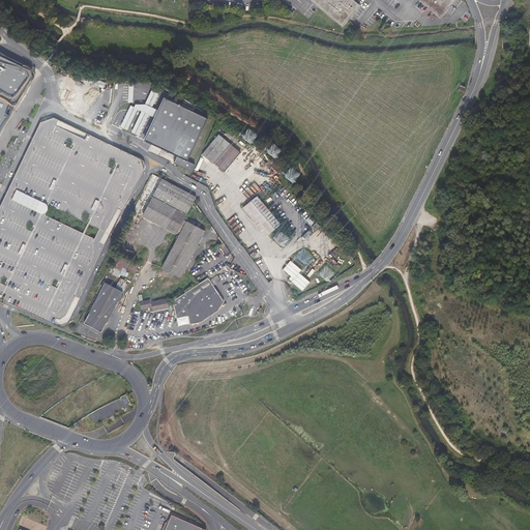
[(311,0),(320,7),(319,7),(341,25),(358,4),(353,0),(311,0)]
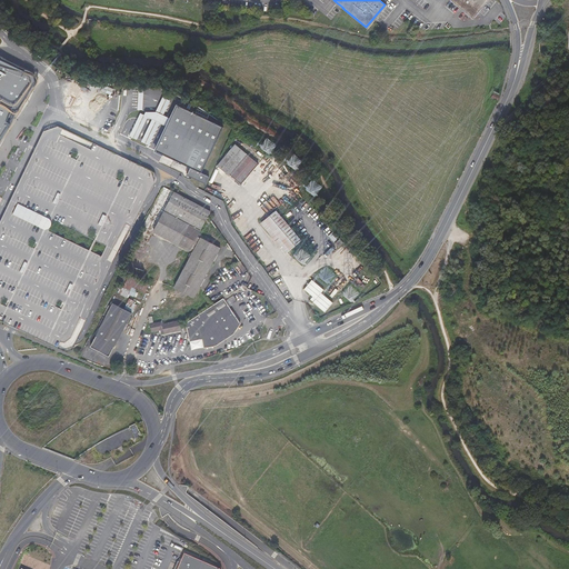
[(449,0),(471,18),(485,0),(449,0)]
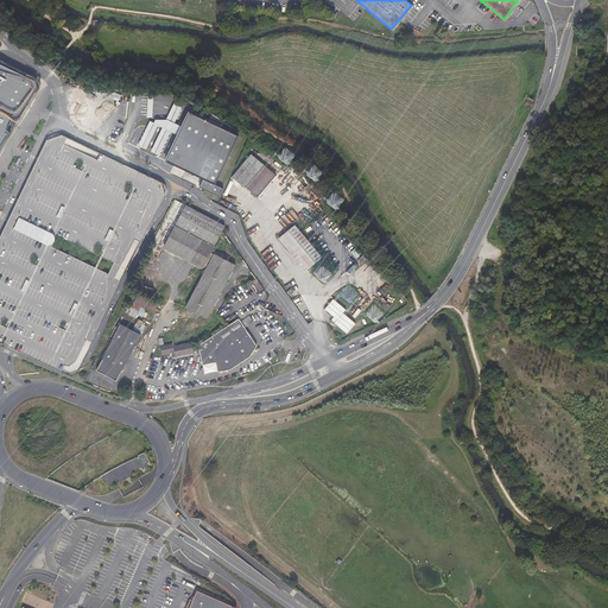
[(0,147),(11,132),(7,130),(11,124),(13,116),(18,120),(38,88),(37,81),(0,63),(0,147)]
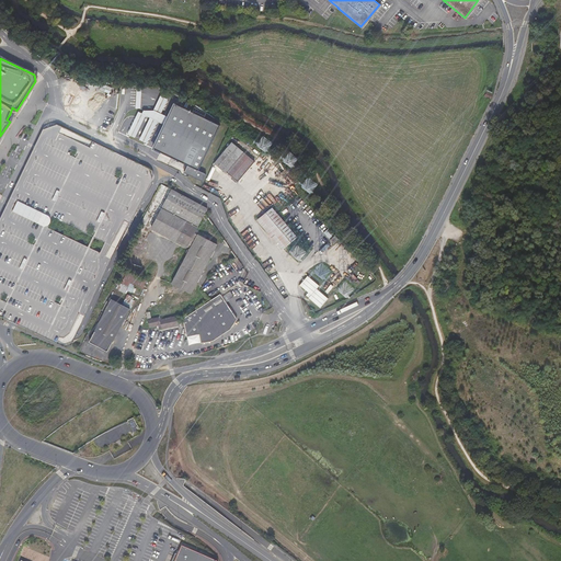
[(148,167),(57,124),(44,129),(10,201),(0,219),(0,315),(13,321),(63,345),(73,341),(110,266),(152,180),(148,167)]
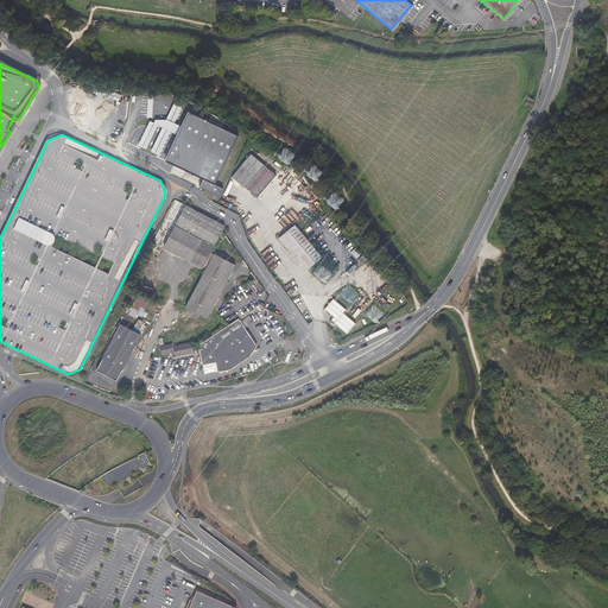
[(279,160),(291,165),(296,152),(283,147),(279,160)]
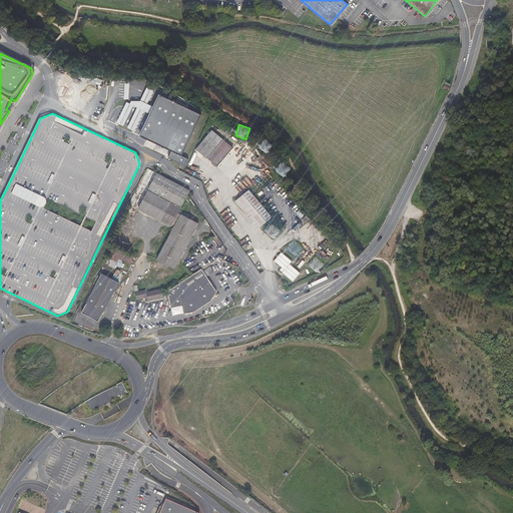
[(221,141),(212,132),(198,145),(195,142),(189,147),(203,160),(204,158),(214,167),(229,149),(222,143),(221,141)]
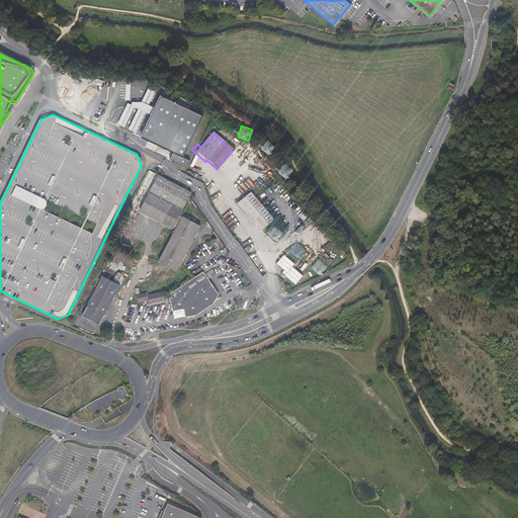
[(279,171),(286,177),(293,170),(285,164),(279,171)]
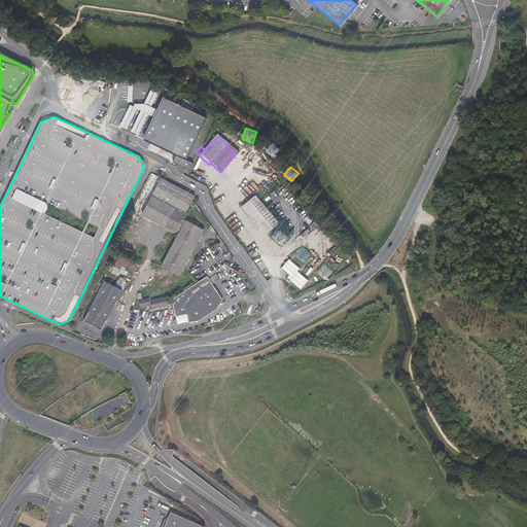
[(149,174),(131,210),(175,233),(181,219),(189,202),(192,196),(149,174)]
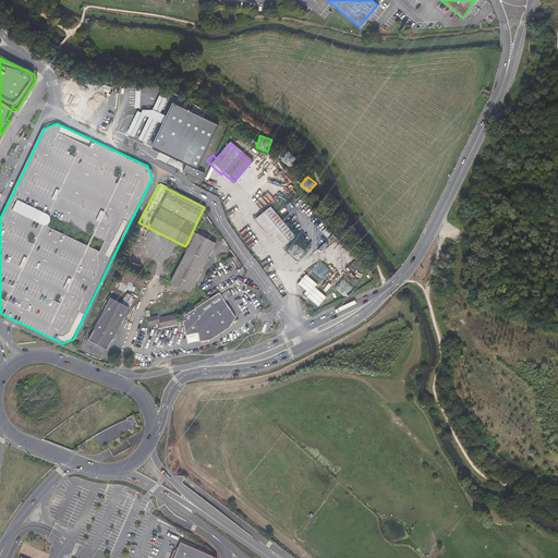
[(277,250),(292,237),(268,209),(252,221),(277,250)]
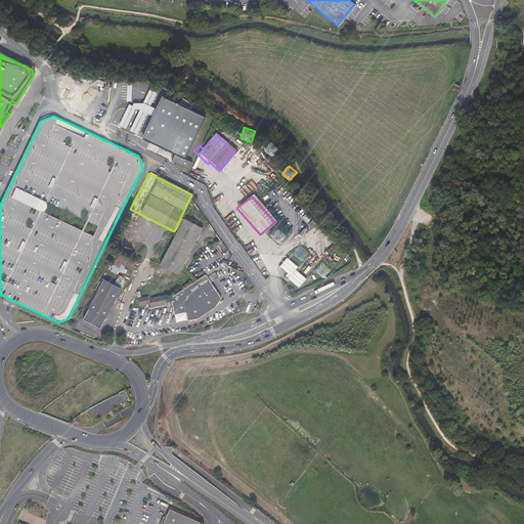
[(183,219),(176,232),(166,254),(183,262),(200,227),(183,218),(183,219)]
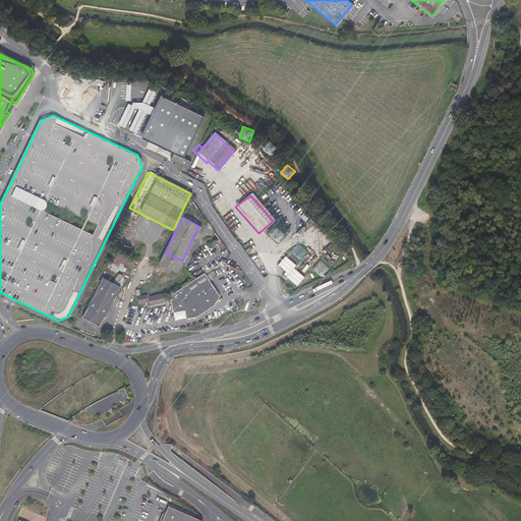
[(179,217),(173,230),(175,231),(182,218),(179,217)]
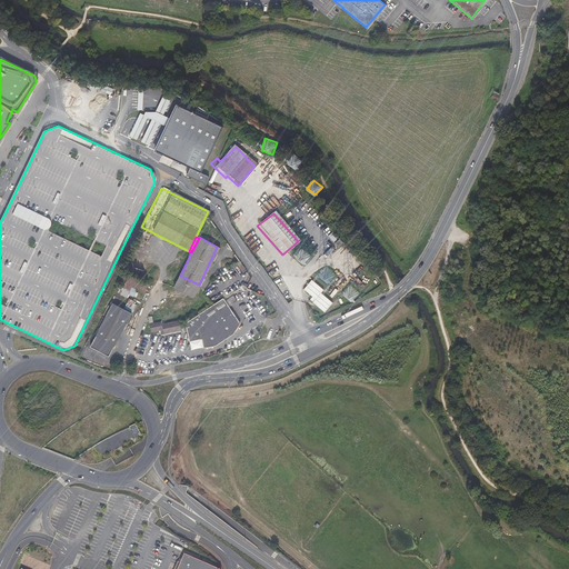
[(199,285),(180,276),(173,288),(193,297),(197,288),(199,285)]
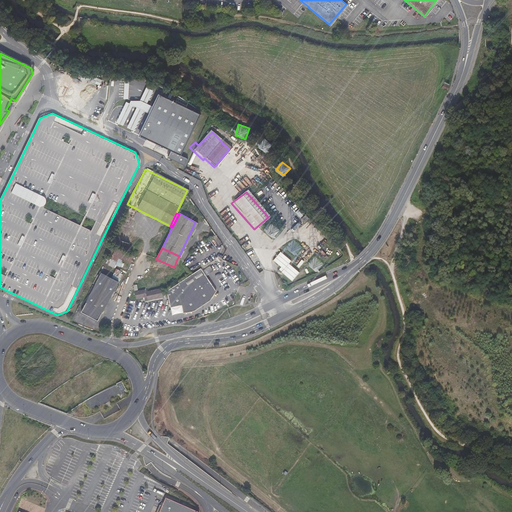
[(292,261),(281,252),(274,260),(282,267),(280,270),(293,281),(300,273),(290,264),(292,261)]
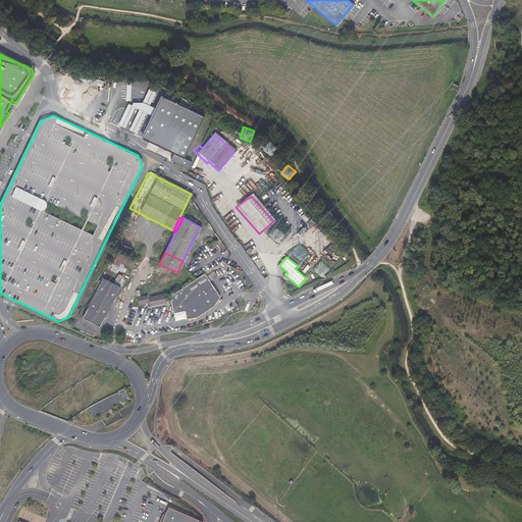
[(132,268),(115,258),(109,268),(115,271),(116,269),(127,276),(132,268)]
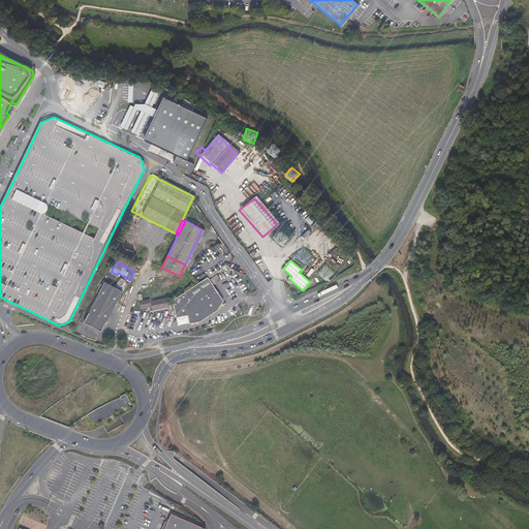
[(214,284),(221,280),(218,274),(211,278),(214,284)]
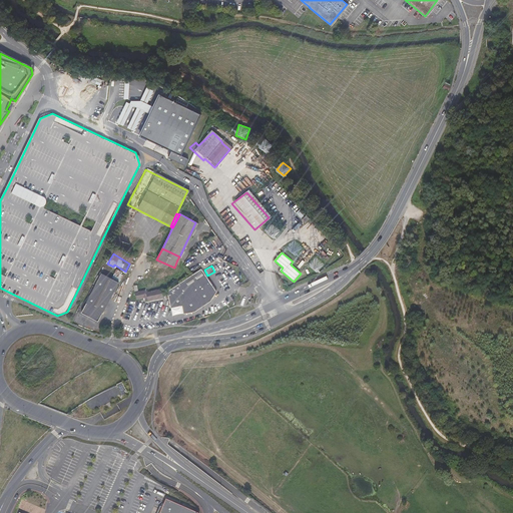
[(120,282),(124,274),(116,270),(112,278),(120,282)]
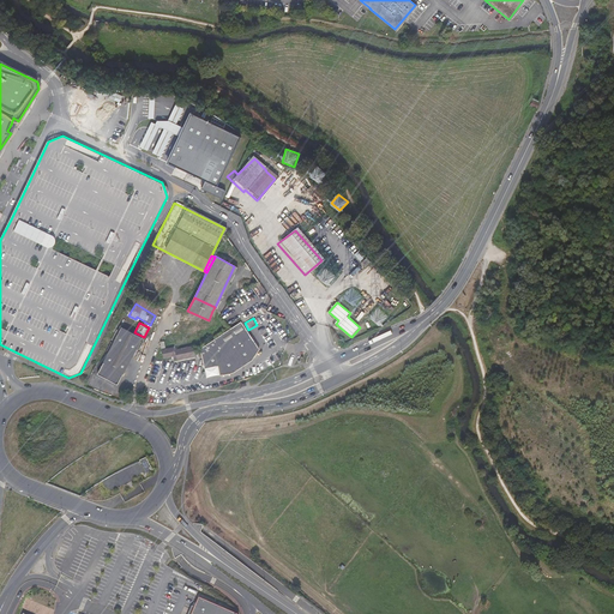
[(216,341),(203,349),(206,369),(220,367),(222,375),(234,374),(245,367),(253,361),(260,350),(242,324),(216,341)]
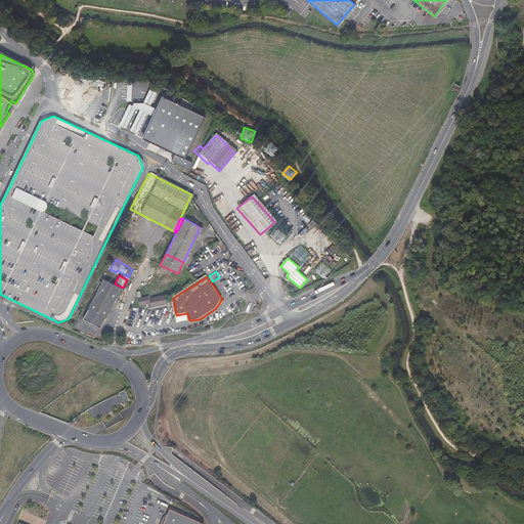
[(100,326),(121,287),(104,278),(83,318),(100,326)]
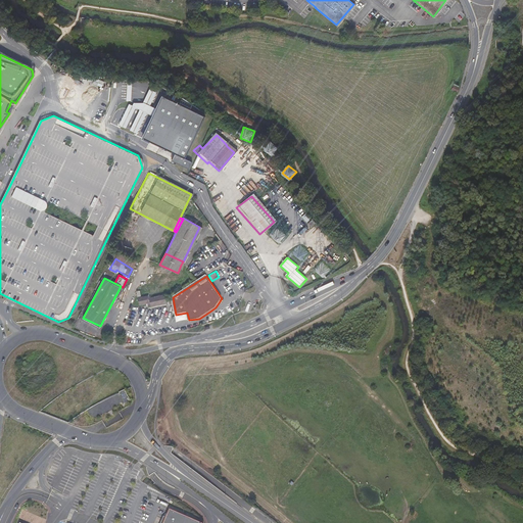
[(167,303),(165,297),(160,297),(160,294),(140,296),(141,303),(145,302),(145,305),(167,303)]
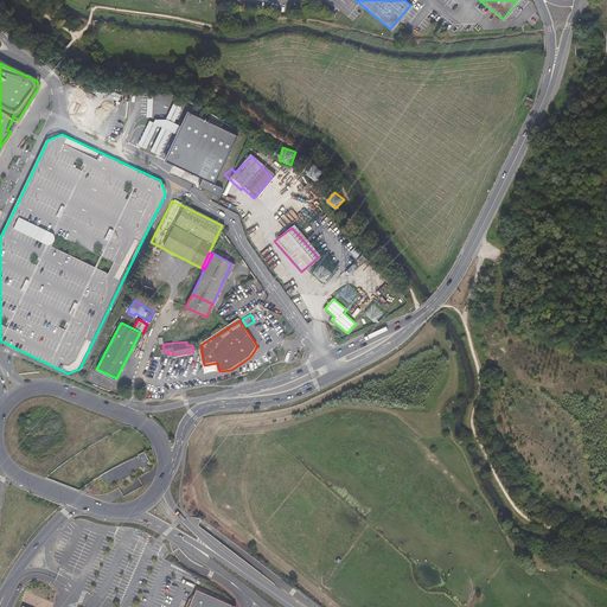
[(68,459),(45,478),(78,491),(93,496),(104,496),(119,489),(125,497),(144,487),(139,479),(153,470),(151,465),(154,464),(155,459),(152,449),(145,436),(139,430),(128,427),(126,427),(97,441),(68,459)]
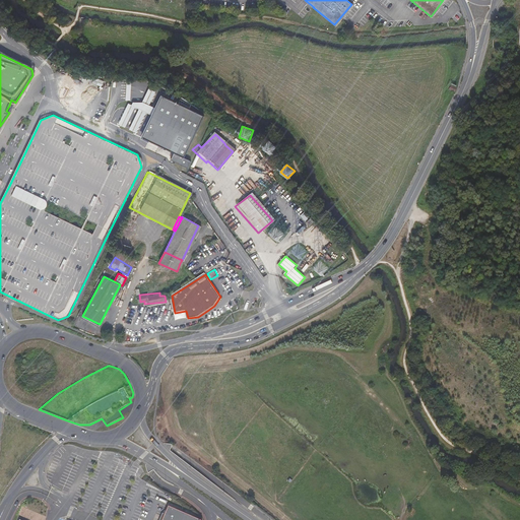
[(360,410),(354,405),(347,412),(352,416),(360,410)]
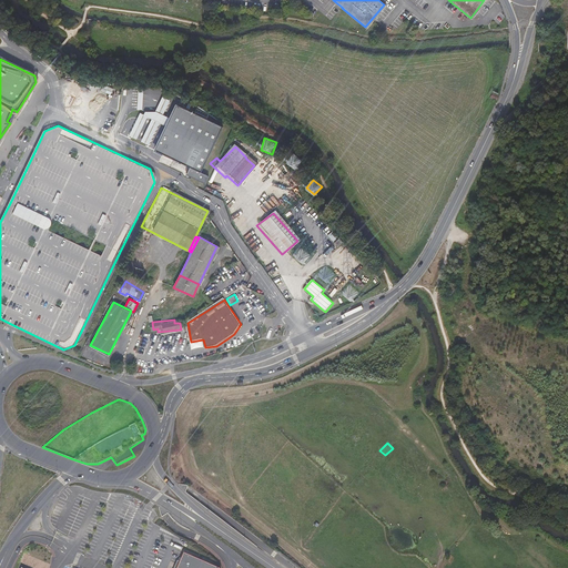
[(387,476),(383,470),(374,478),(379,484),(387,476)]
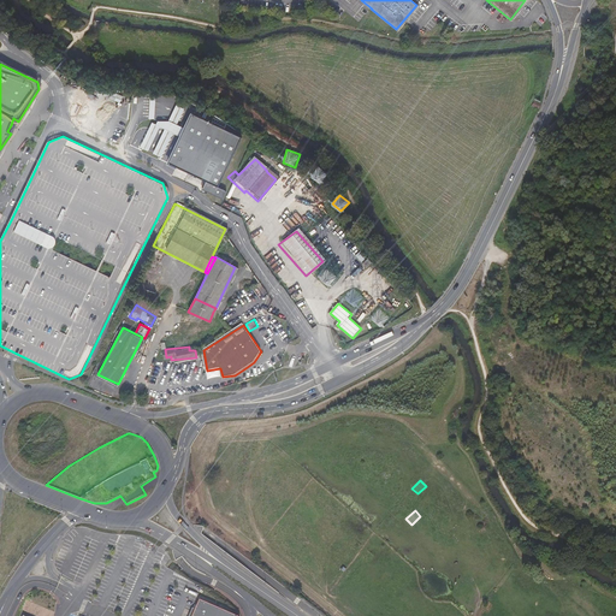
[(347,564),(342,561),(332,572),(337,576),(347,564)]
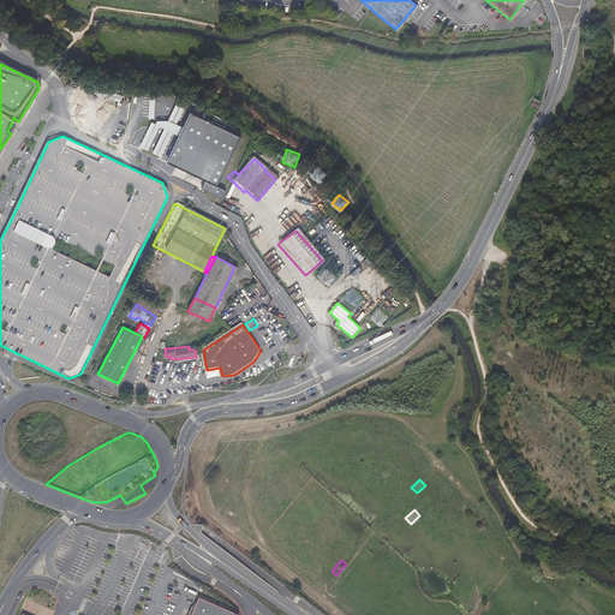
[(362,572),(352,565),(341,579),(351,586),(362,572)]
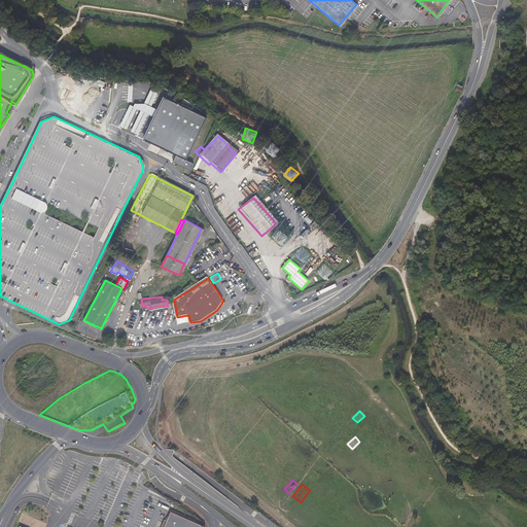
[(201,526),(171,513),(164,526),(201,526)]
